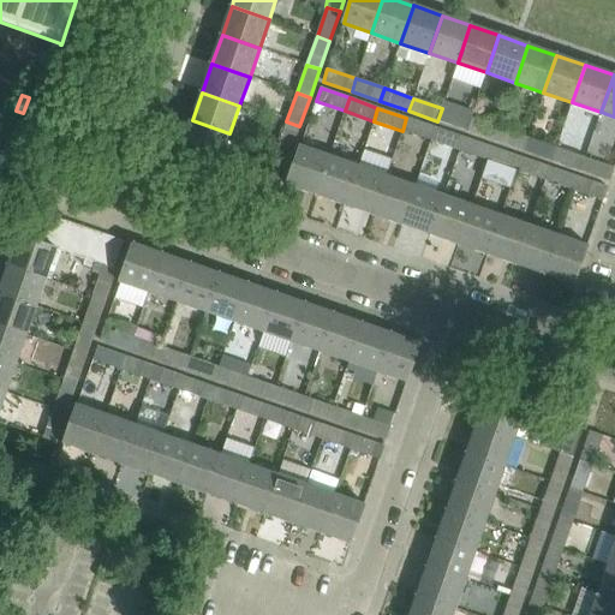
[(442,108),(437,121),(466,131),(471,118),(442,108)]
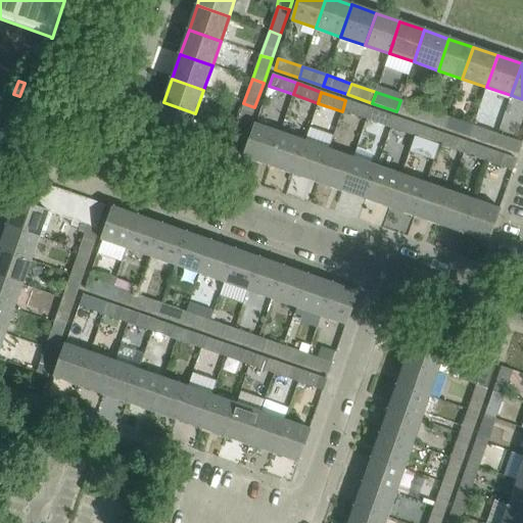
[(47,103),(35,99),(33,106),(44,110),(47,103)]
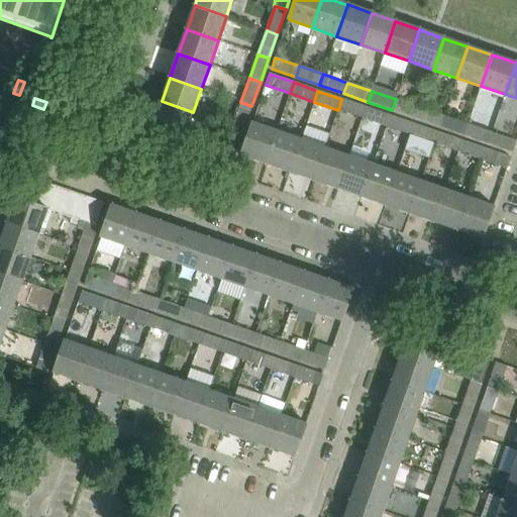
[(341,99),(338,110),(362,118),(366,107),(341,99)]
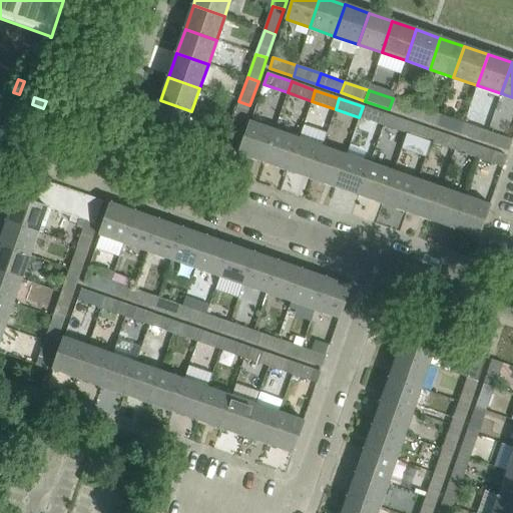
[(416,106),(393,98),(389,109),(413,117),(416,106)]
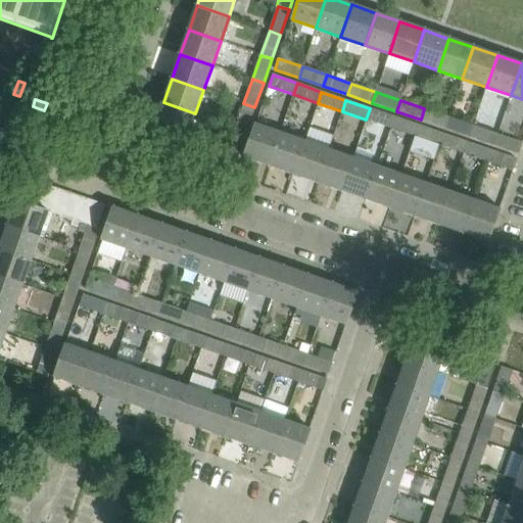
[(154,128),(186,139),(187,138),(195,113),(163,102),(155,127),(152,126),(152,127),(154,128)]
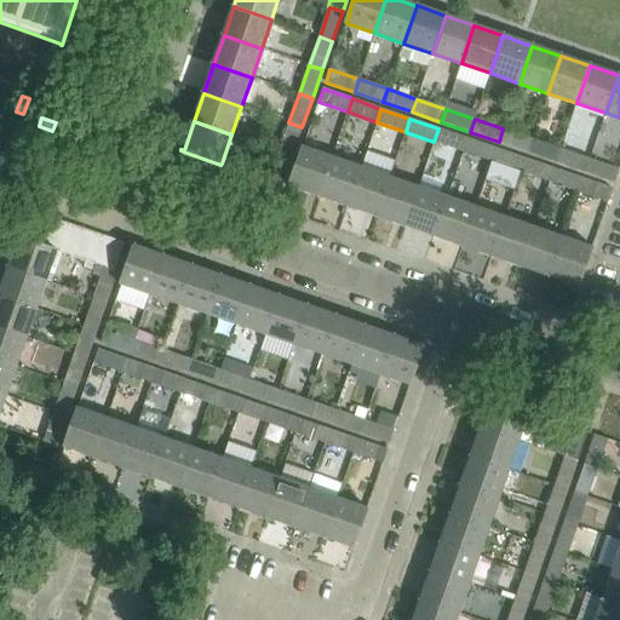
[(288,122),(279,151),(292,156),(302,127),(288,122)]
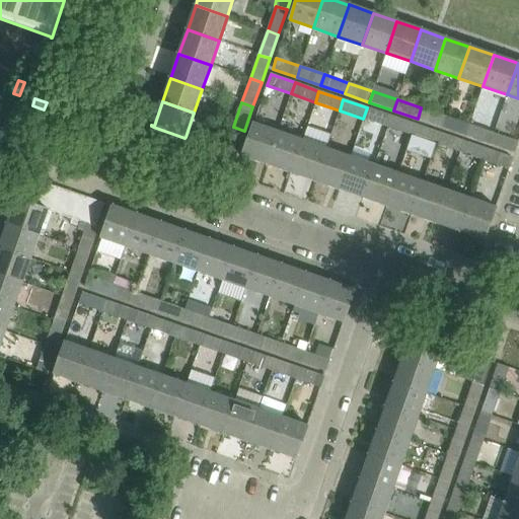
[(391,117),(367,107),(363,119),(387,127),(391,117)]
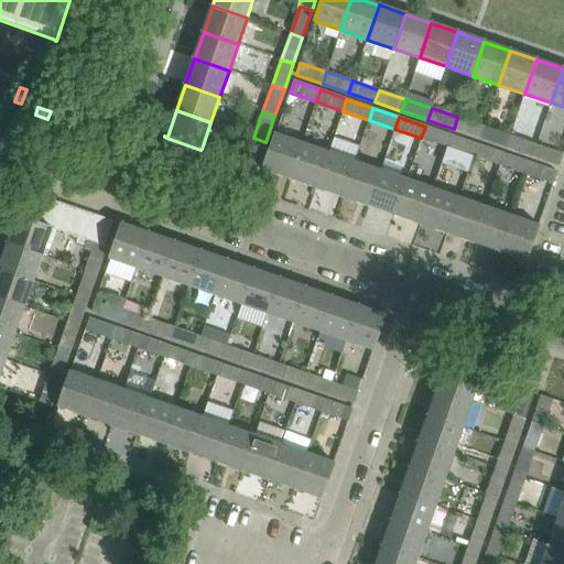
[(484,127),(457,117),(454,129),(479,138),(484,127)]
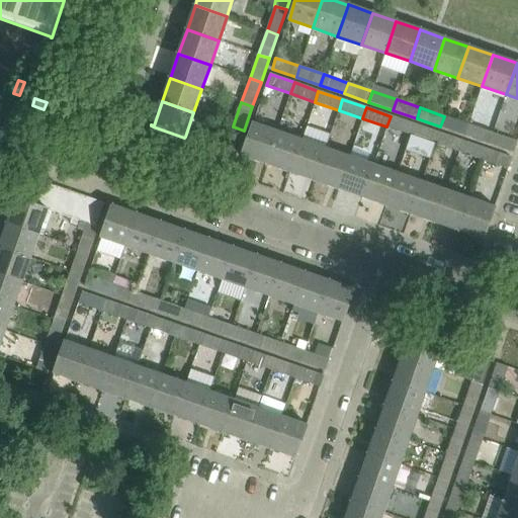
[(415,124),(391,116),(386,126),(411,136),(415,124)]
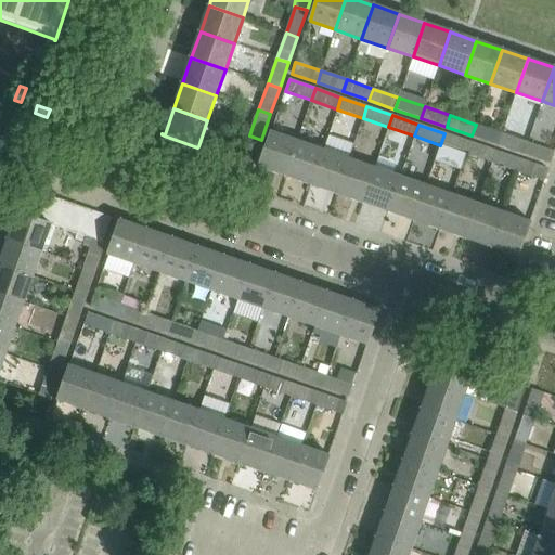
[(472,136),(498,145),(502,133),(476,125),(472,136)]
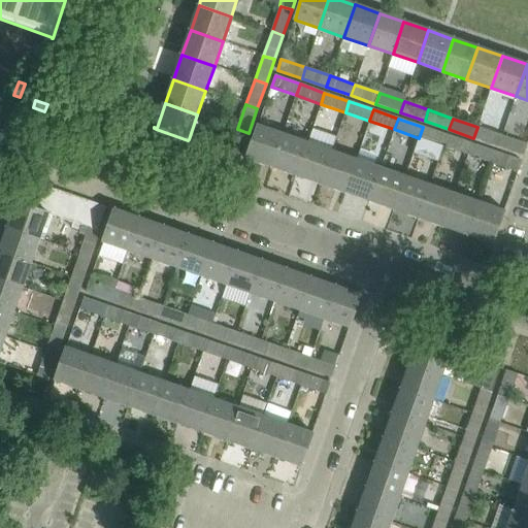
[(477,127),(473,138),(498,146),(502,135),(505,125),(491,120),(487,130),(477,127)]
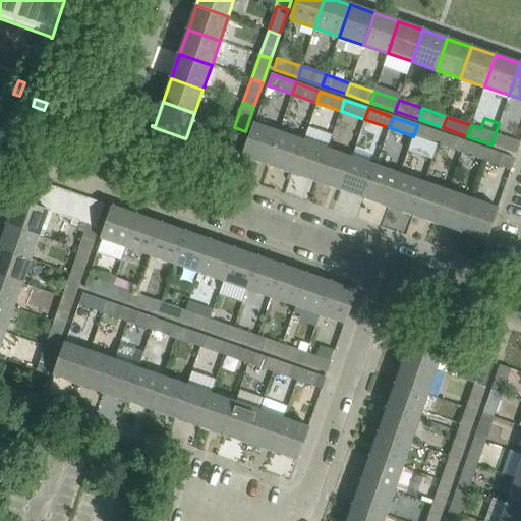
[(243,156),(242,158),(243,158),(244,156),(268,164),(279,132),(254,123),(242,156),(243,156)]
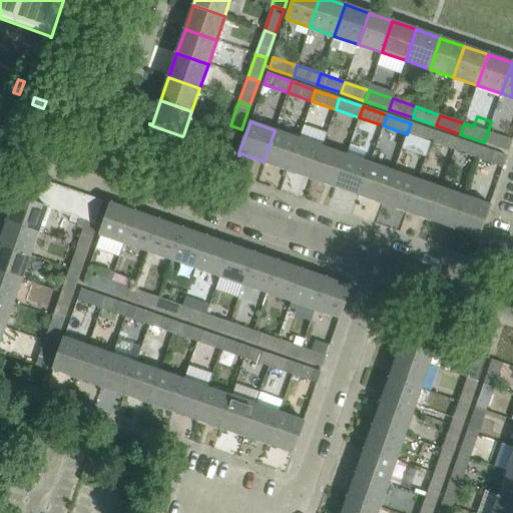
[(411,123),(407,134),(431,142),(434,131),(411,123)]
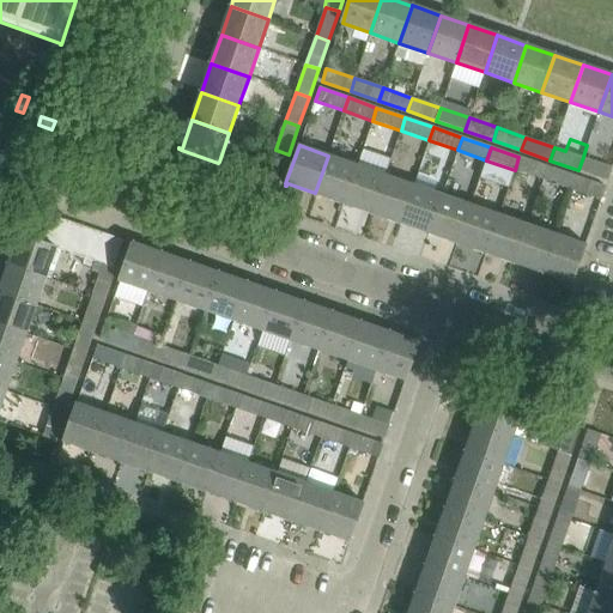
[(279,183),(289,155),(275,150),(265,178),(279,183)]
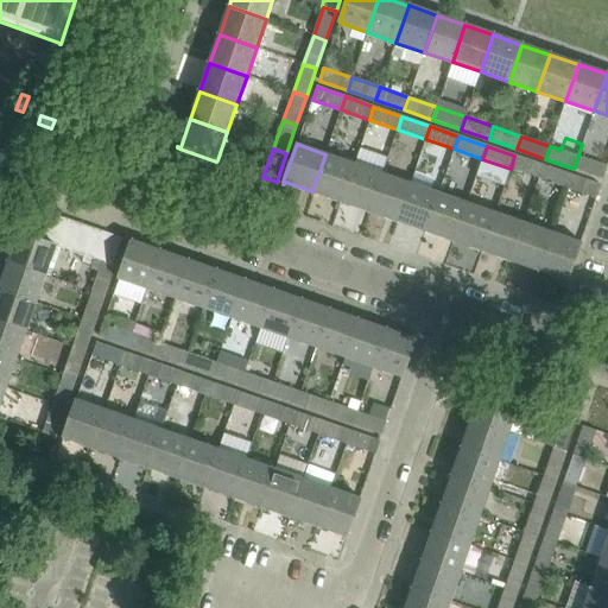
[(354,164),(325,154),(312,191),(341,201),(354,164)]
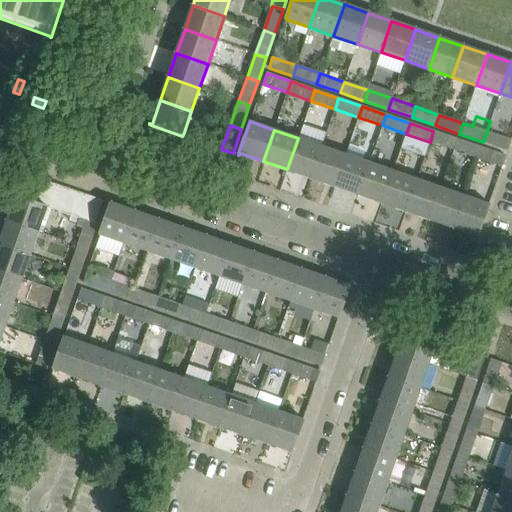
[(457,139),(433,131),(430,142),(453,150),(457,139)]
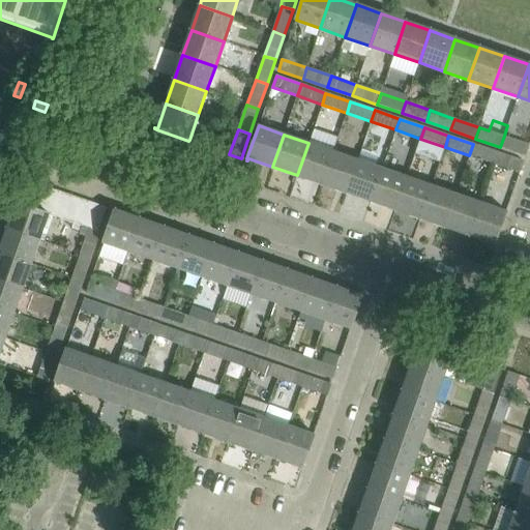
[(500,147),(525,155),(529,145),(504,136),(500,147)]
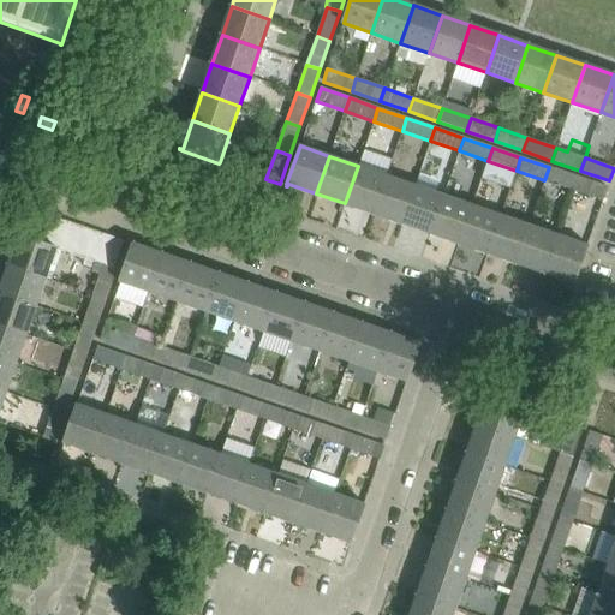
[(387,175),(358,166),(345,203),(374,213),(387,175)]
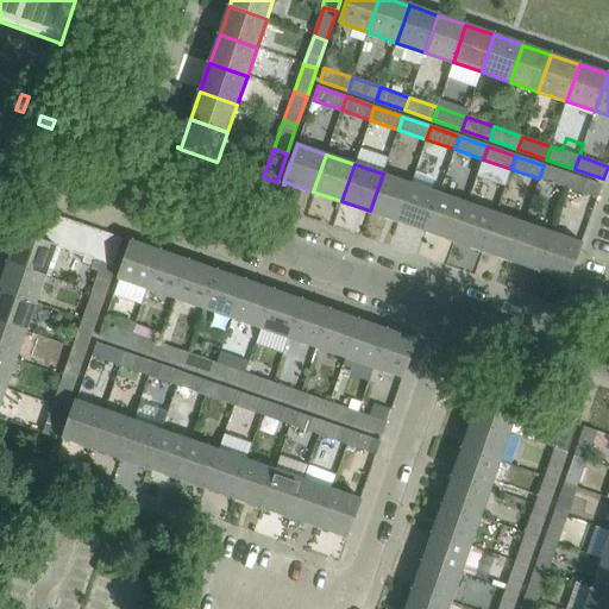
[(539,179),(567,188),(572,176),(544,165),(539,179)]
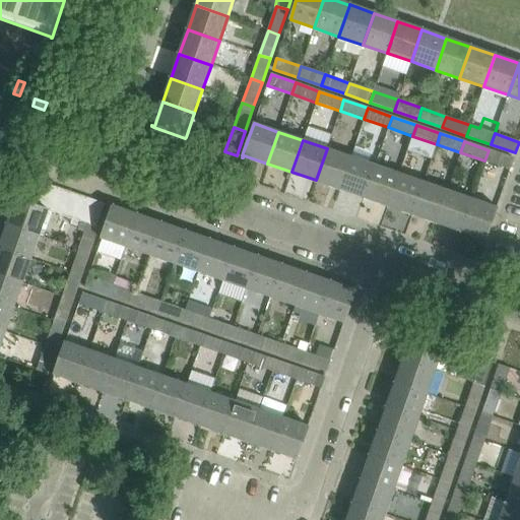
[(350,156),(327,148),(316,180),(339,189),(350,156)]
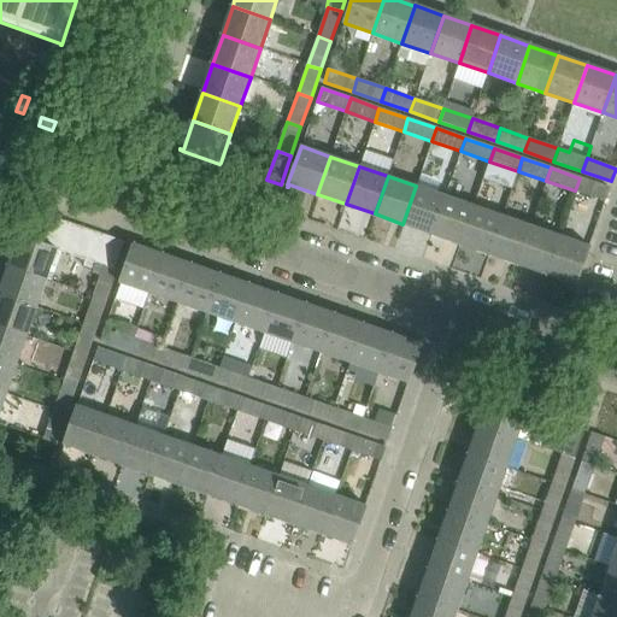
[(575,191),(605,201),(609,188),(580,178),(575,191)]
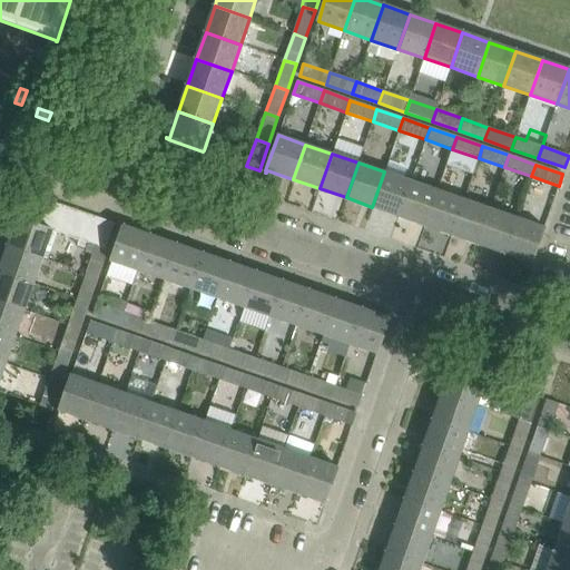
[(411,182),(384,172),(372,207),(399,216),(411,182)]
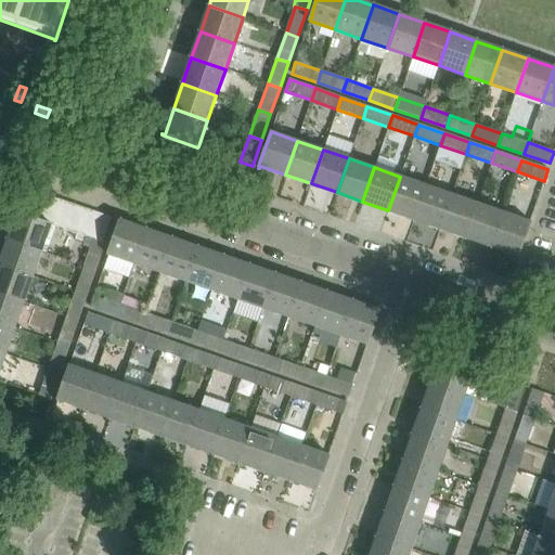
[(426,185),(400,177),(388,210),(414,219),(426,185)]
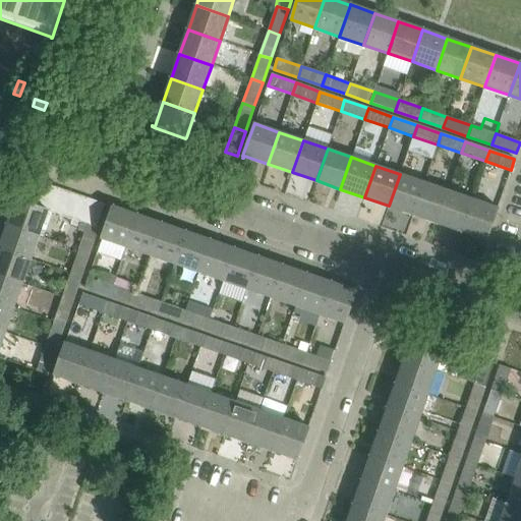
[(424,182),(400,174),(389,206),(413,215),(424,182)]
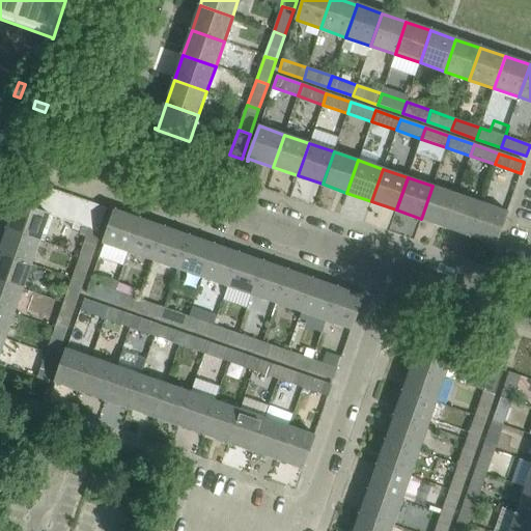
[(27,207),(38,211),(47,188),(35,184),(27,207)]
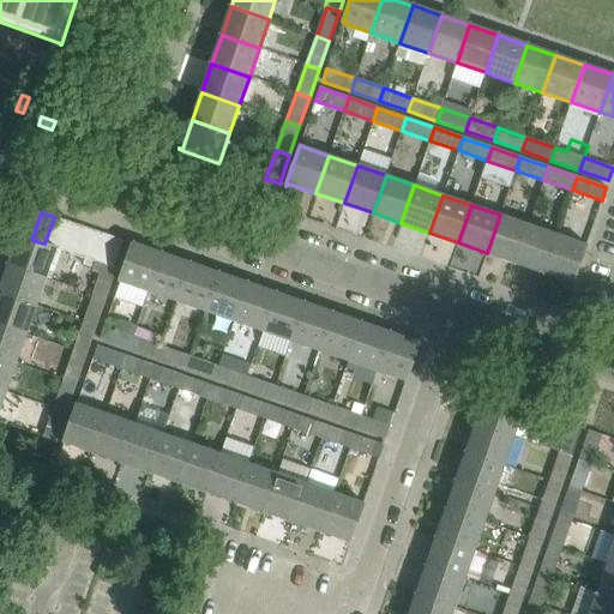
[(528,226),(500,215),(487,253),(516,263),(528,226)]
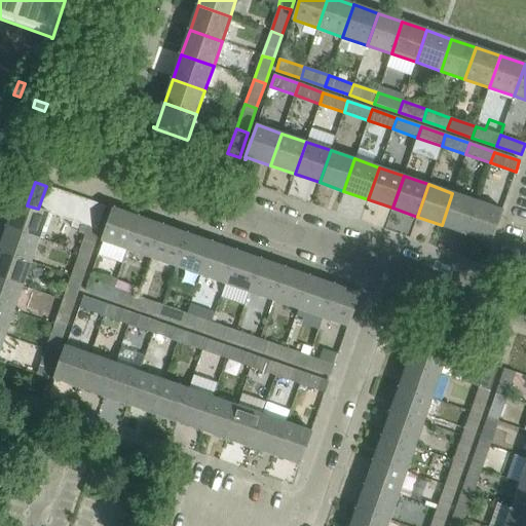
[(58,190),(46,186),(38,209),(48,213),(49,213),(58,190)]
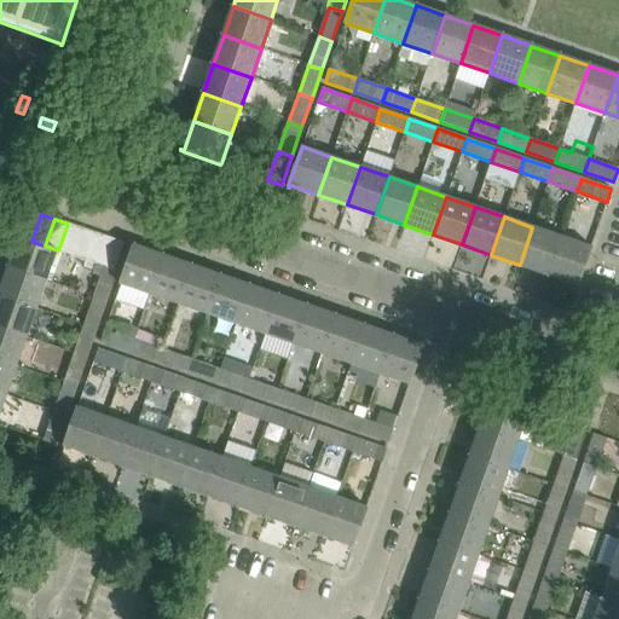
[(82,229),(68,224),(58,250),(73,255),(82,229)]
